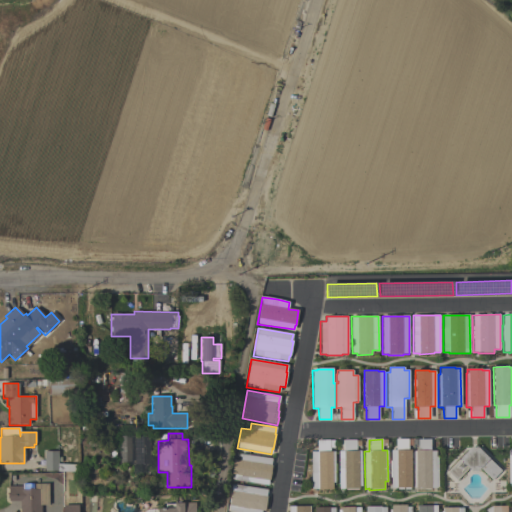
[(411,488),(390,488),(390,478),(390,461),(390,450),(395,450),(395,439),(408,439),(408,450),(411,450),(411,488)]
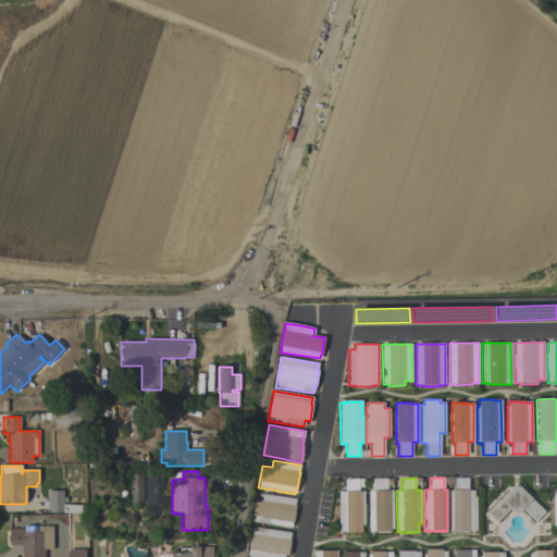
[(468,478),(468,491),(474,491),(474,499),(477,499),(477,531),(469,531),(469,532),(453,532),(453,531),(449,531),(449,491),(452,491),(452,490),(454,490),(454,478),(468,478)]
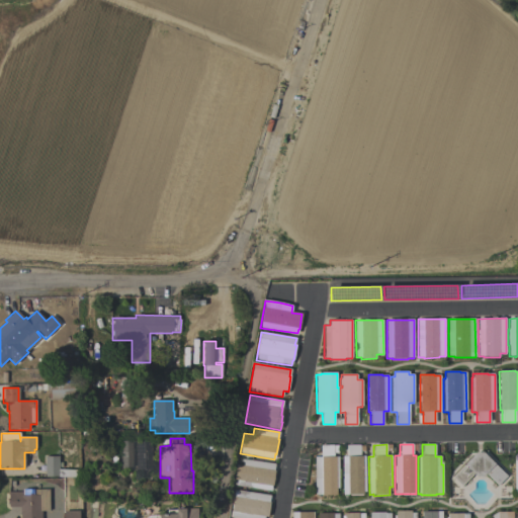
[(343,495),(342,456),(346,456),(346,445),(360,445),(360,456),(365,456),(365,492),(363,492),(363,495),(343,495)]
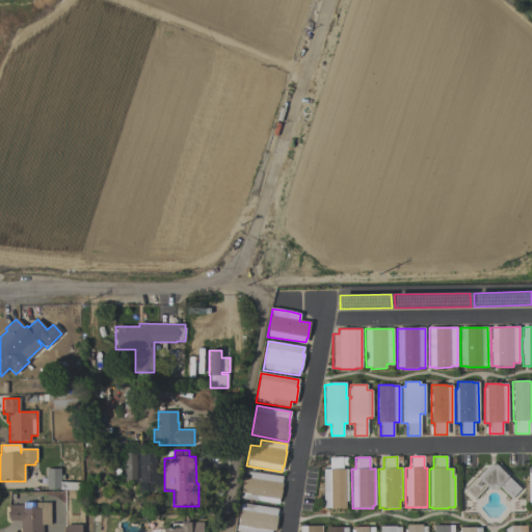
[(323,470),(329,470),(329,458),(343,458),(343,469),(347,469),(347,502),(345,502),(345,509),(330,509),(330,508),(323,508),(323,470)]
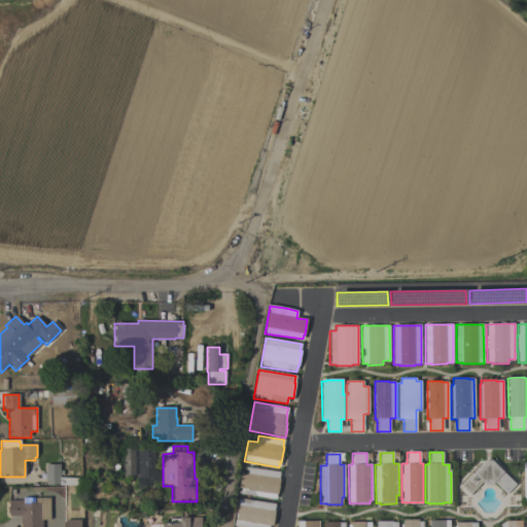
[(506,494),(494,482),(491,485),(485,485),(482,483),(469,495),(459,486),(484,461),(490,461),(515,485),(506,494)]
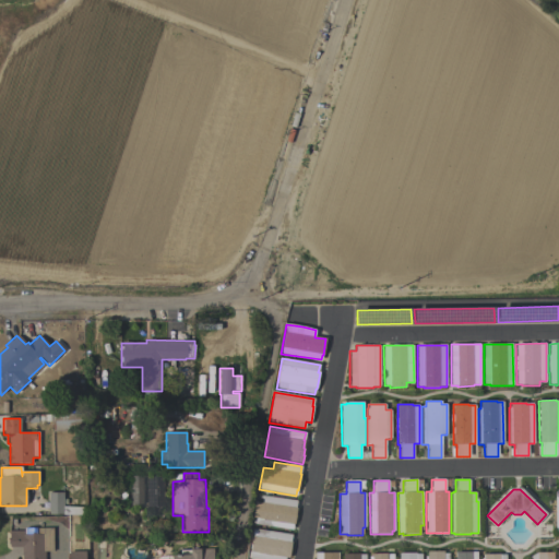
[(63,492),(63,499),(67,499),(67,504),(63,504),(63,515),(48,515),(48,492),(63,492)]
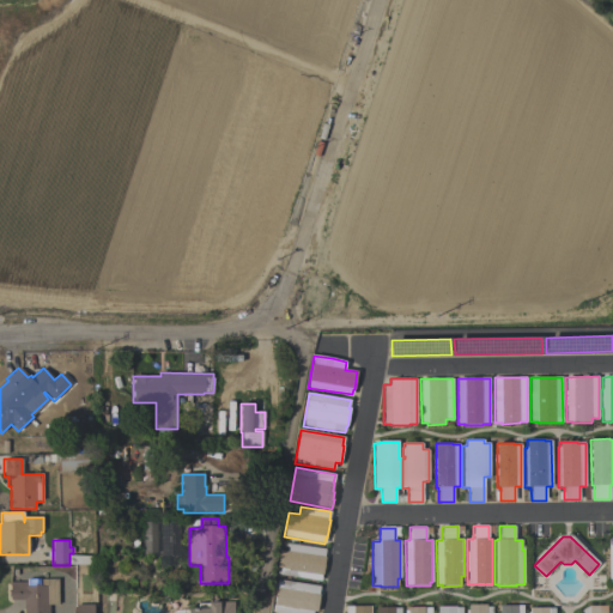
[(325,550),(323,557),(325,557),(322,576),(321,575),(320,581),(279,575),(280,569),(277,568),(280,550),(287,551),(289,544),(325,550)]
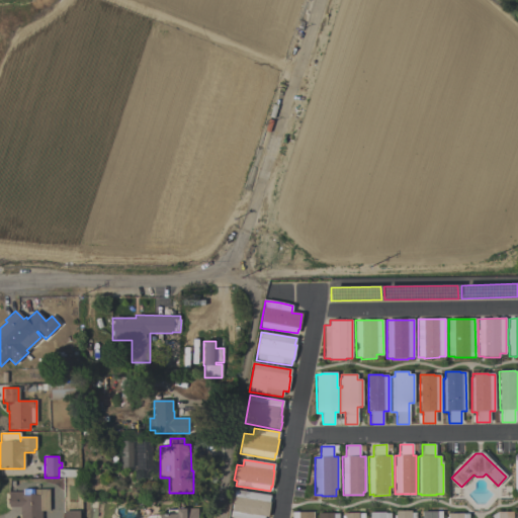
[(49,490),(49,511),(41,512),(41,517),(20,517),(20,508),(8,508),(8,504),(7,502),(8,500),(8,493),(21,492),(21,490),(49,490)]
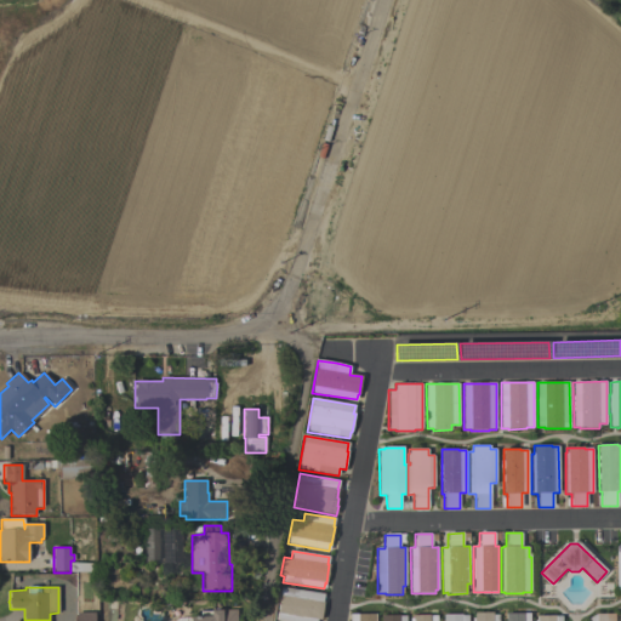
[(278,620),(278,614),(280,596),(281,596),(283,588),(324,594),(323,602),(324,602),(322,620),(317,620),(278,620)]
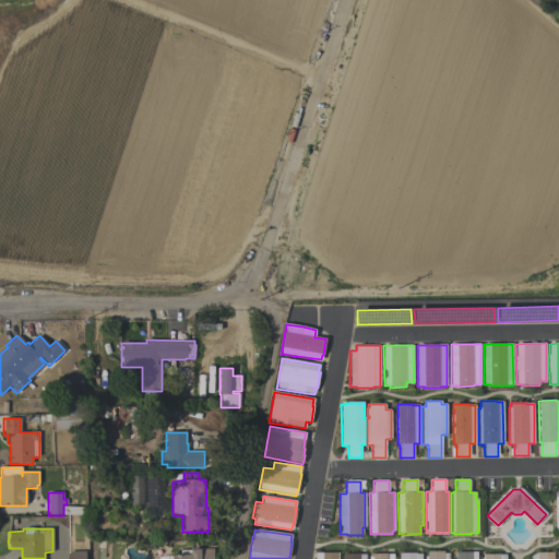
[(213,558),(167,558),(167,557),(171,557),(171,556),(180,556),(180,551),(189,551),(189,549),(213,549),(213,558)]
